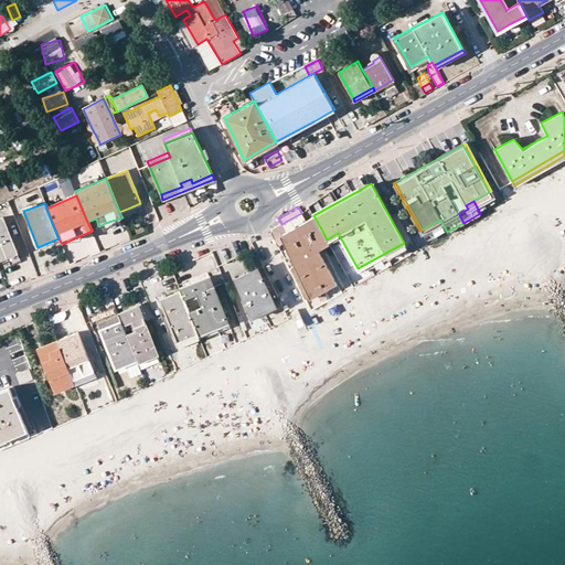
[(333,277),(320,254),(318,248),(329,243),(327,240),(323,233),(313,215),(306,220),(301,213),(291,219),(281,224),(286,232),(279,235),(307,292),(333,277)]
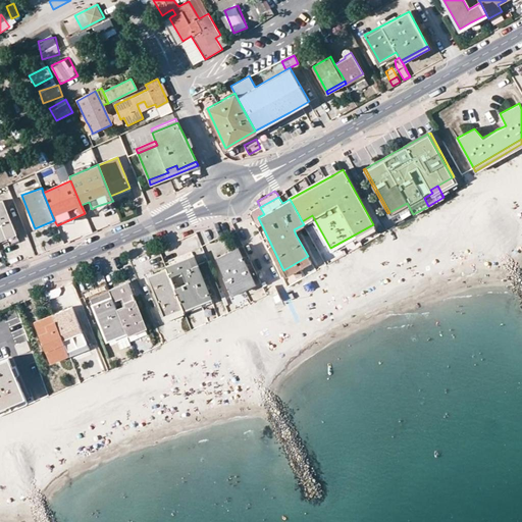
[(3,200),(0,201),(0,239),(16,233),(3,200)]
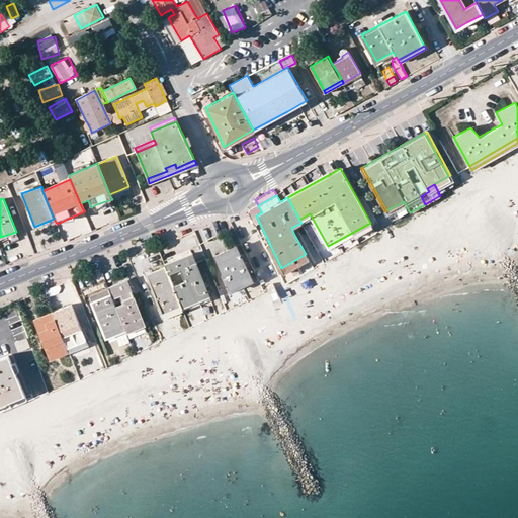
[(402,207),(390,212),(393,220),(405,214),(402,207)]
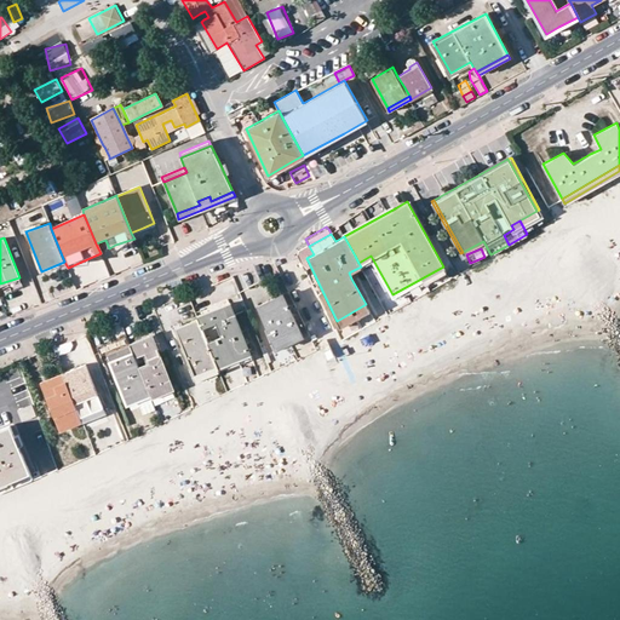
[(349,273),(351,279),(363,273),(361,267),(349,273)]
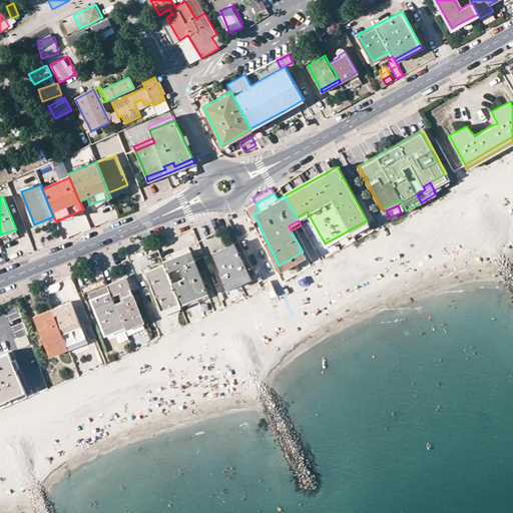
[(223,248),(213,252),(227,286),(248,276),(233,243),(223,248)]
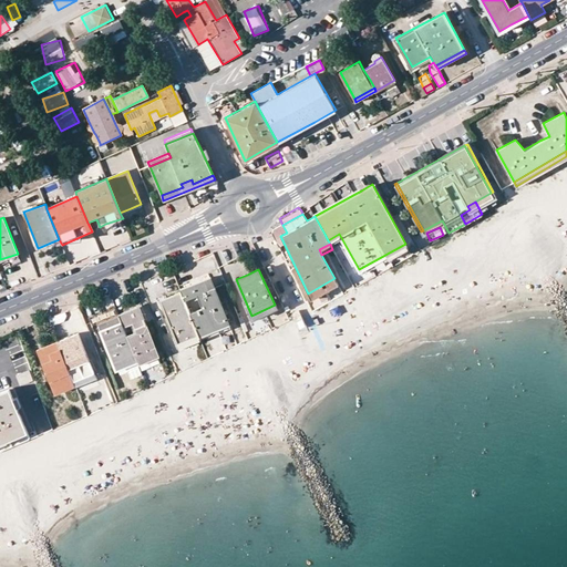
[(185,302),(197,298),(203,296),(206,306),(202,308),(193,311),(191,307),(187,308),(189,312),(198,334),(207,331),(206,328),(227,319),(209,276),(192,284),(179,288),(181,291),(185,302)]
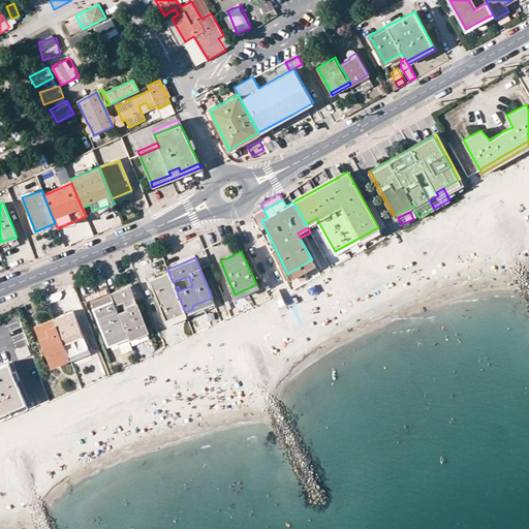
[(315,265),(312,259),(287,274),(289,278),(315,265)]
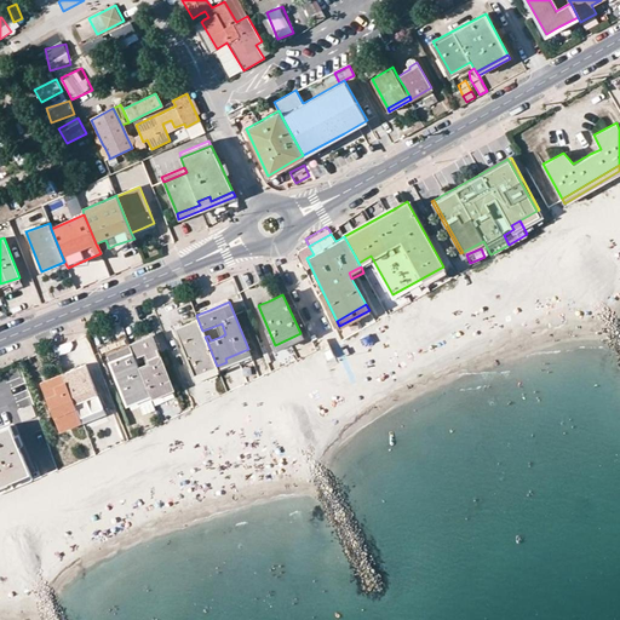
[(185,323),(174,327),(194,375),(217,366),(207,342),(205,337),(202,331),(197,319),(185,323)]
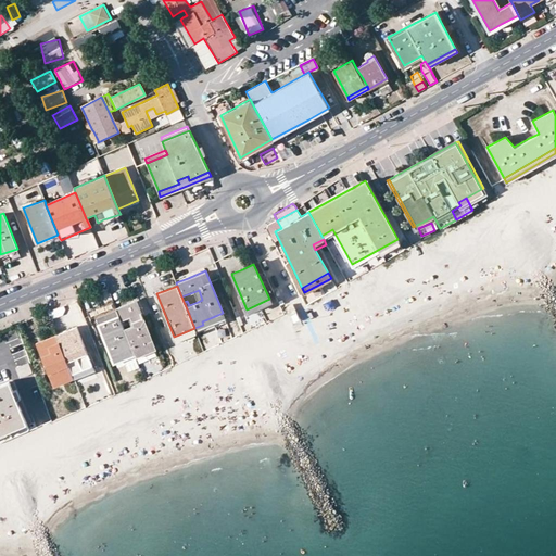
[(135,354),(154,345),(137,300),(125,304),(116,307),(119,316),(133,350),(135,354)]
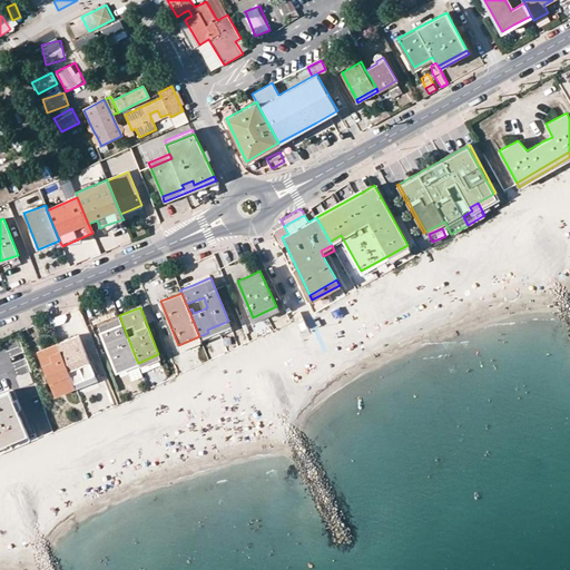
[(308,324),(301,307),(293,311),(301,328),(308,324)]
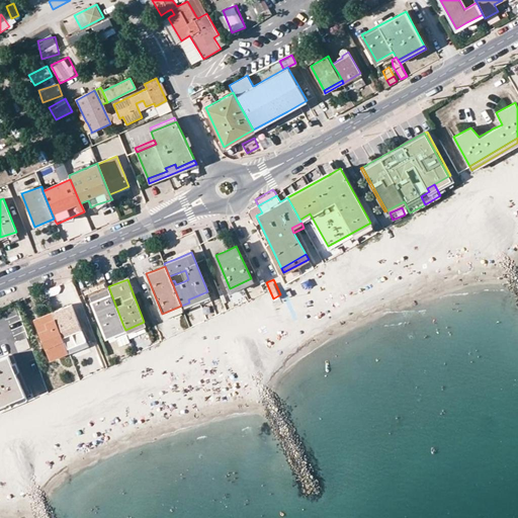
[(210,297),(207,291),(188,299),(189,303),(191,306),(210,297)]
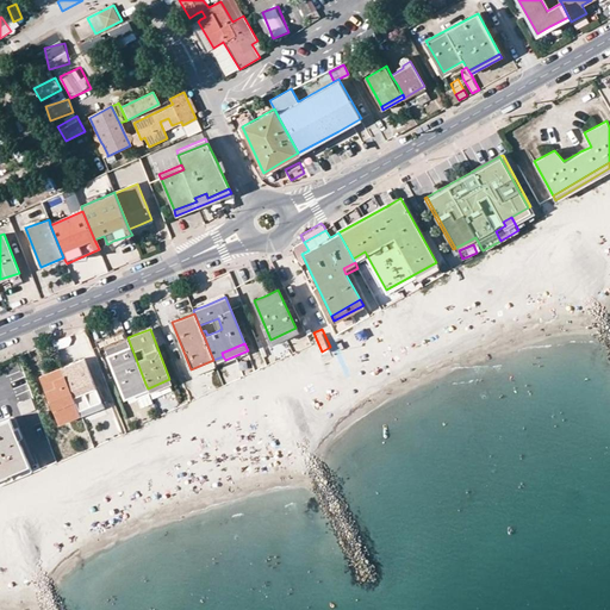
[(135,387),(145,384),(131,347),(120,350),(109,355),(125,397),(137,392),(135,387)]
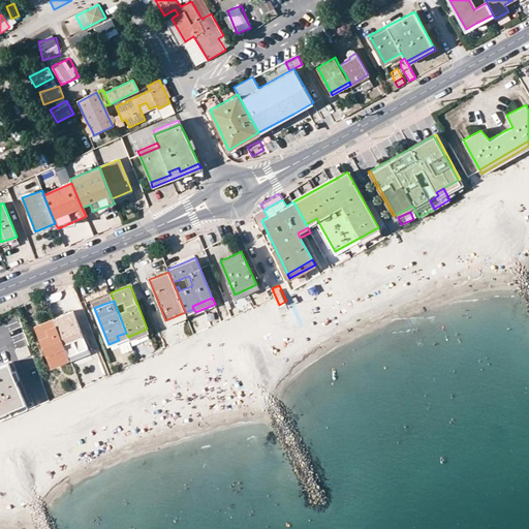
[(63,315),(54,318),(68,353),(68,354),(88,347),(72,311),(63,315)]
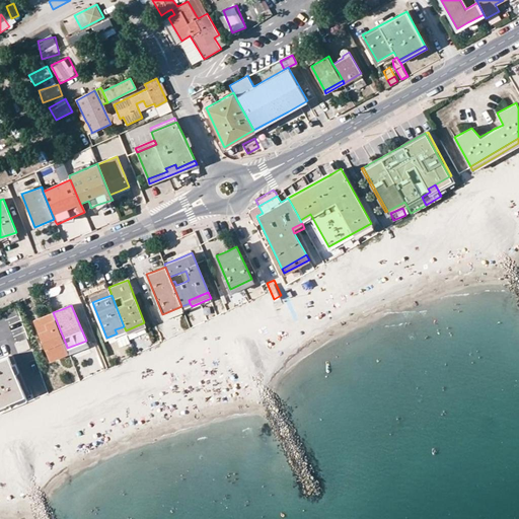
[(162,314),(164,318),(183,310),(181,306),(162,314)]
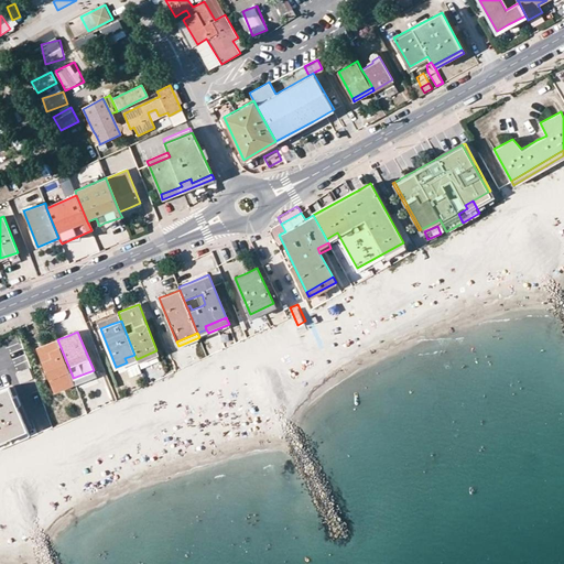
[(52,386),(73,377),(57,339),(46,344),(36,348),(52,386)]
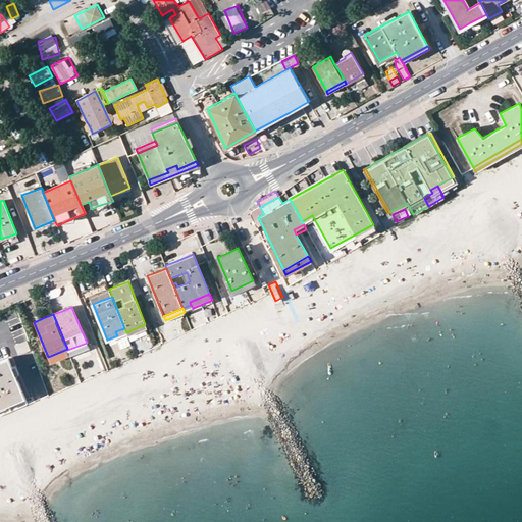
[(147,328),(145,324),(126,332),(127,335),(147,328)]
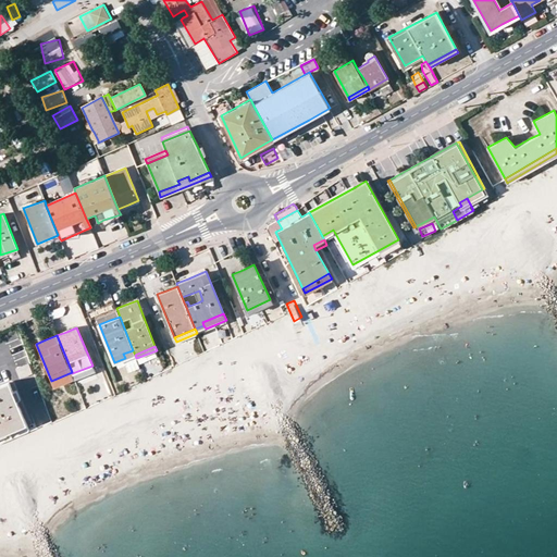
[(17,368),(21,376),(32,372),(28,364),(17,368)]
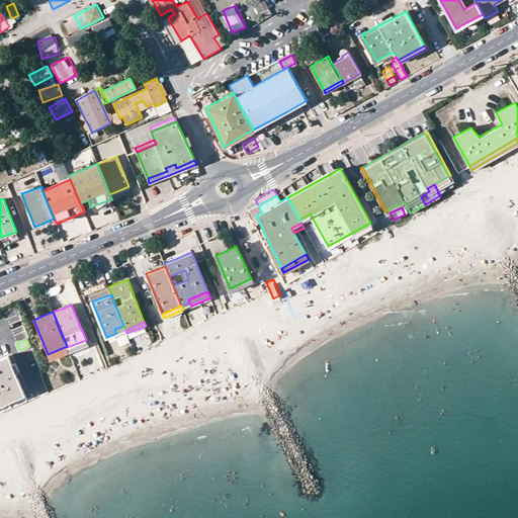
[(67,347),(69,352),(88,345),(86,340),(67,347)]
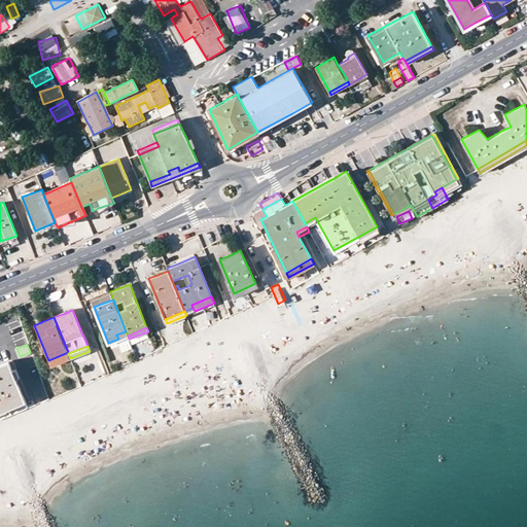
[(48,360),(51,366),(70,358),(68,353),(68,352),(48,360)]
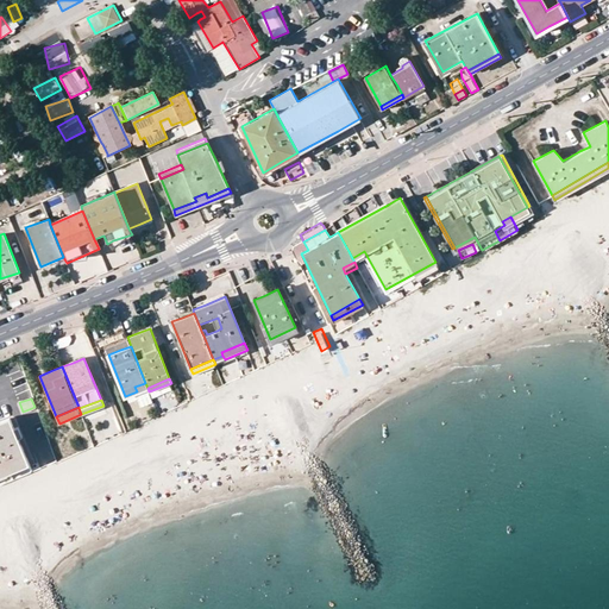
[(0,471),(27,460),(19,438),(16,439),(12,428),(14,427),(11,420),(0,424),(0,471)]
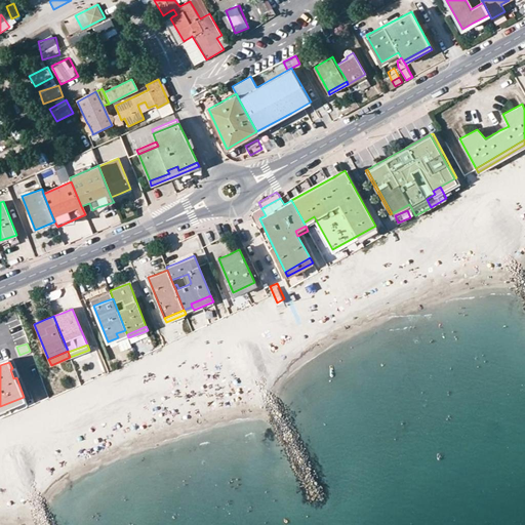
[(16,377),(19,376),(15,367),(12,368),(10,369),(13,378),(16,377)]
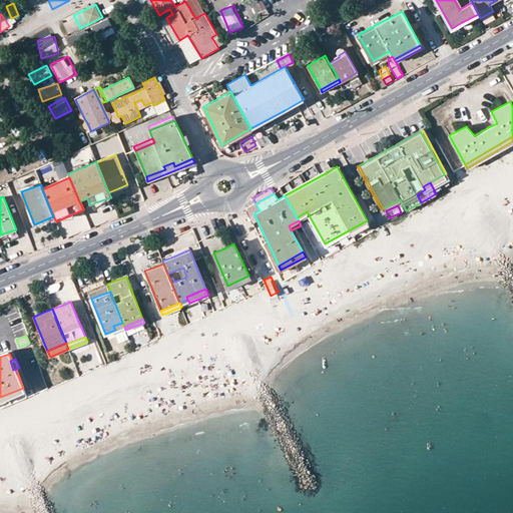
[(0,397),(0,403),(25,393),(23,388),(0,397)]
